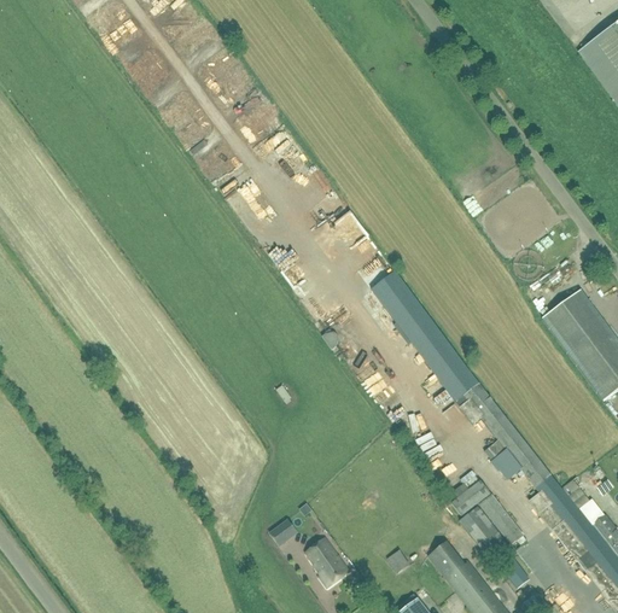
[(617,19),(577,50),(606,88),(617,104),(617,19)]
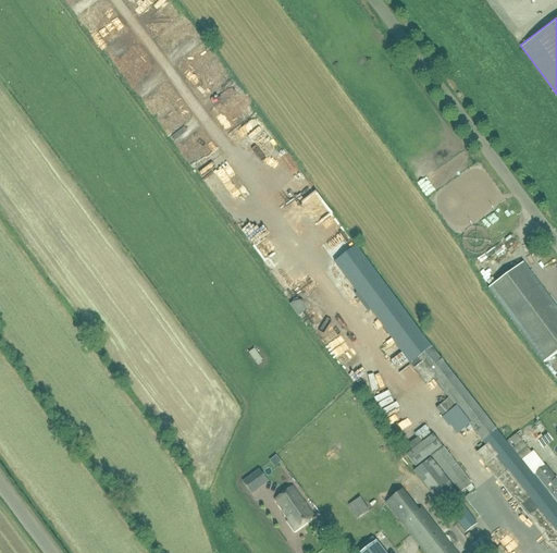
[(174,145),(182,140),(180,135),(171,140),(174,145)]
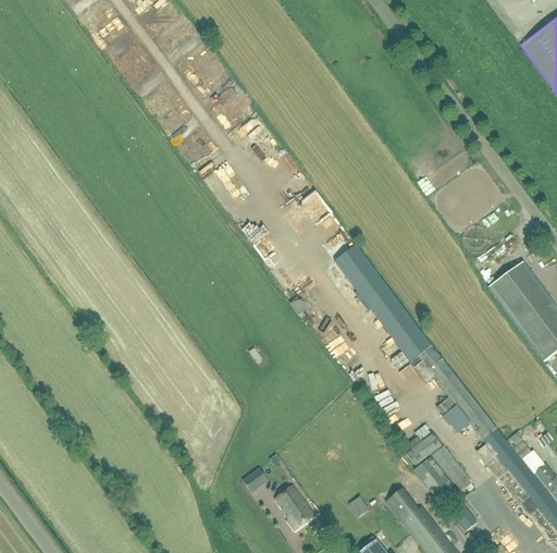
[(177,151),(186,146),(184,142),(174,146),(177,151)]
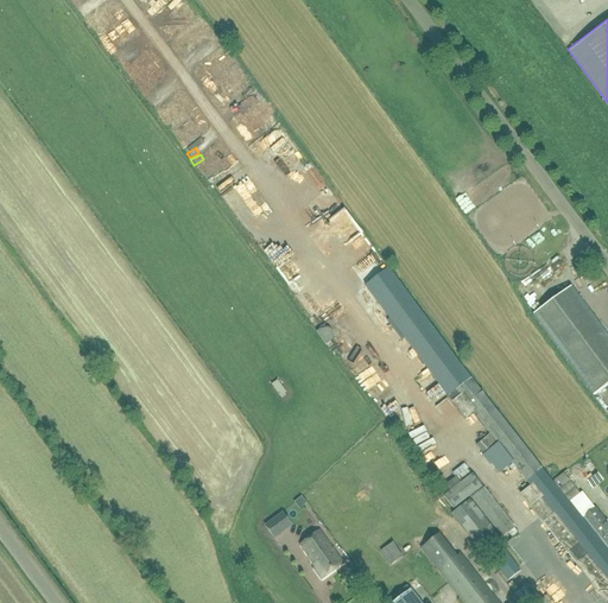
[(210,165),(207,160),(195,167),(198,173),(210,165)]
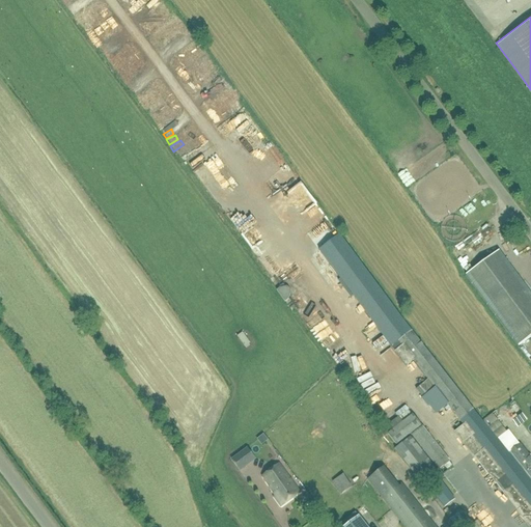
[(407,168),(400,172),(409,185),(416,181),(407,168)]
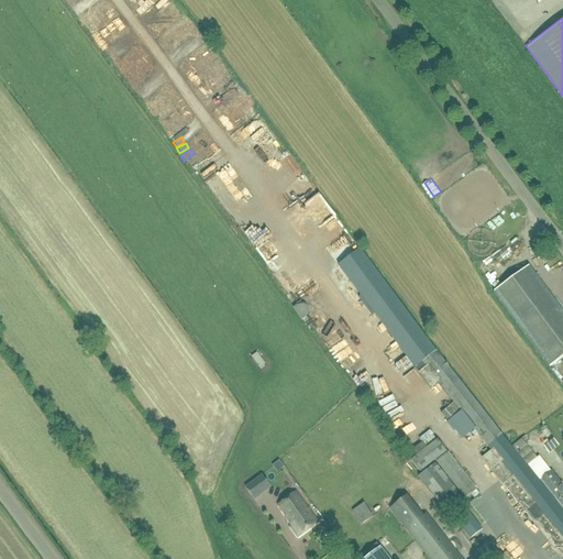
[(227,184),(217,188),(220,194),(229,190),(227,184)]
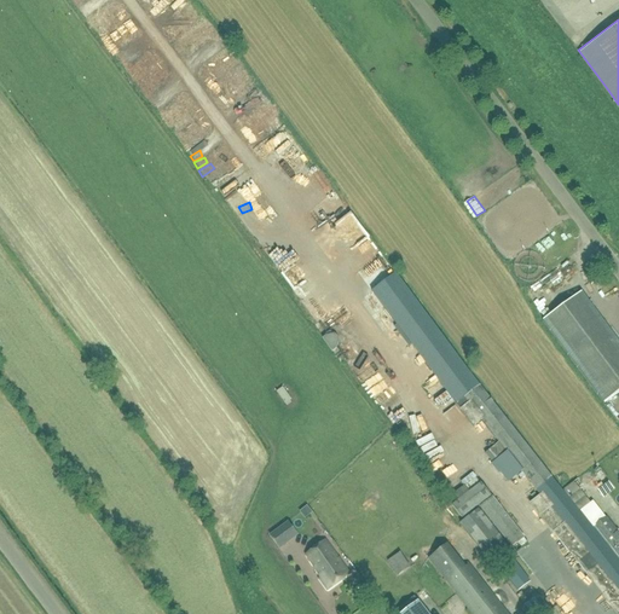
[(352,262),(364,254),(356,243),(343,252),(352,262)]
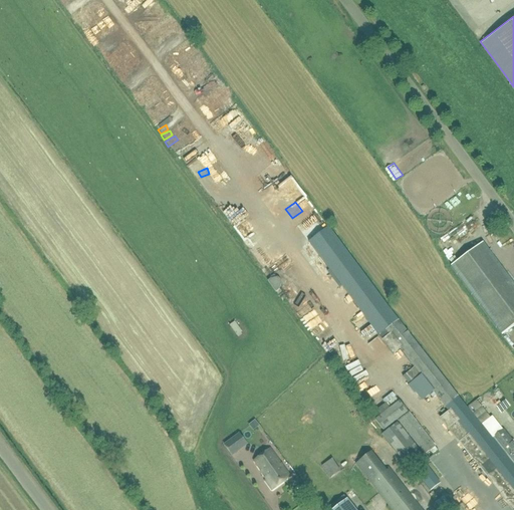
[(513,464),(481,422),(473,413),(463,400),(398,317),(342,243),(328,224),(306,240),(315,252),(317,250),(322,258),(376,331),(394,351),(400,346),(414,364),(406,370),(412,378),(409,381),(421,398),(433,389),(448,408),(440,415),(513,508),(513,464)]
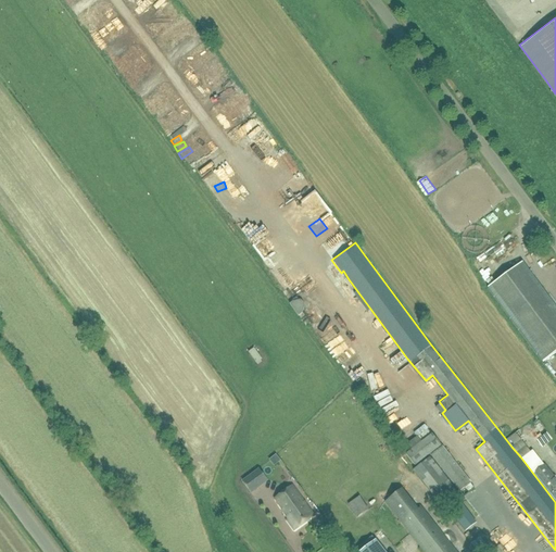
[(330,260),(333,256),(324,247),(320,250),(330,260)]
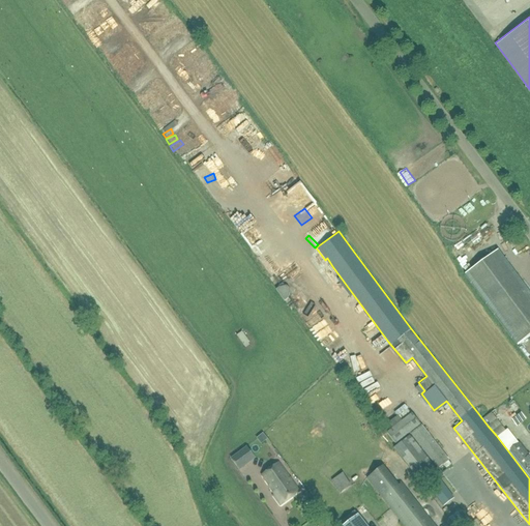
[(517,342),(529,331),(529,291),(497,247),(464,271),(517,342)]
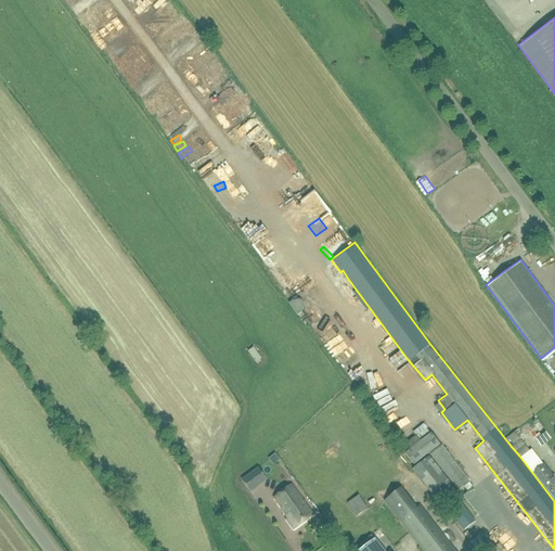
[(298,312),(301,310),(305,304),(300,297),(291,298),(288,299),(298,312)]
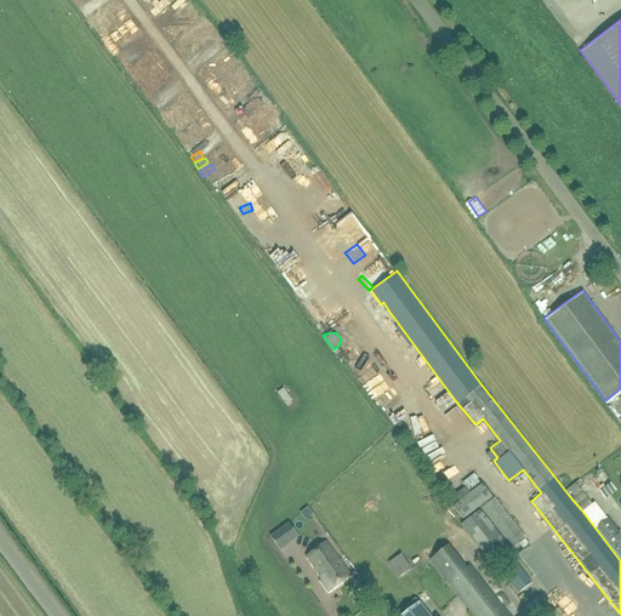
[(412,426),(415,435),(421,434),(417,416),(394,422),(397,429),(412,426)]
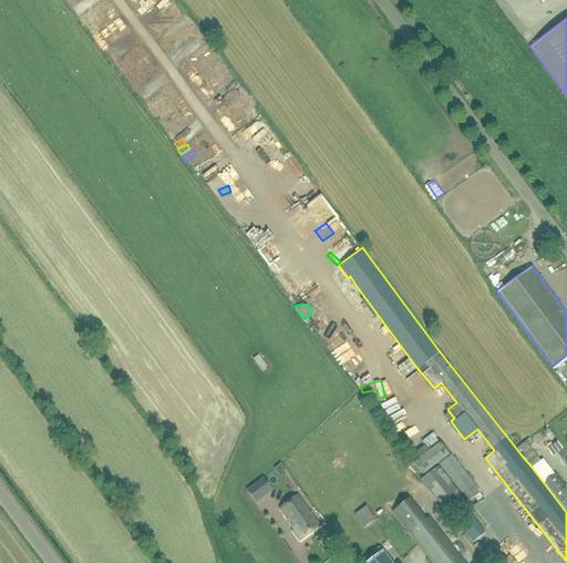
[(560,448),(566,442),(566,438),(556,423),(547,430),(560,448)]
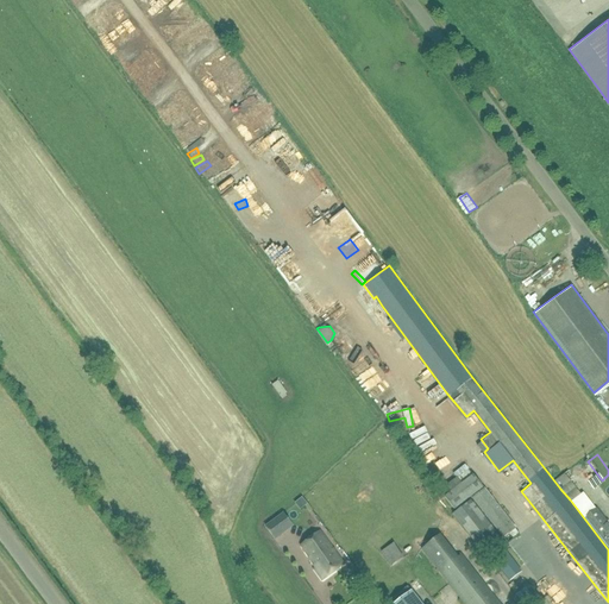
[(482,484),(472,471),(460,480),(457,474),(446,482),(450,489),(444,494),(454,505),(482,484)]
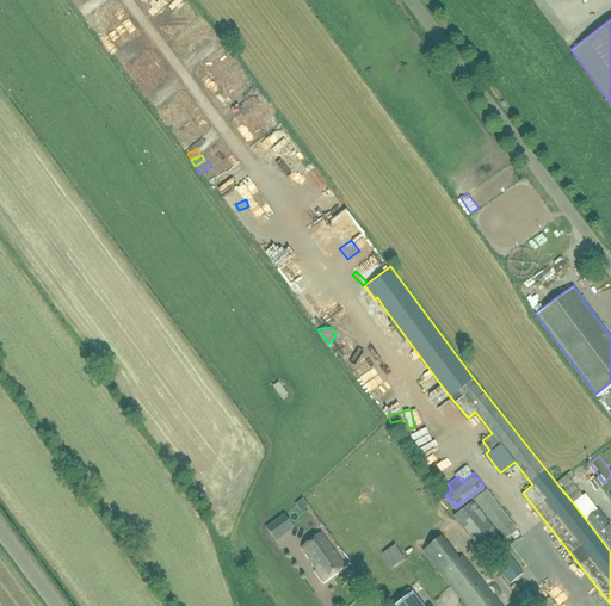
[(600,483),(594,476),(590,480),(596,487),(600,483)]
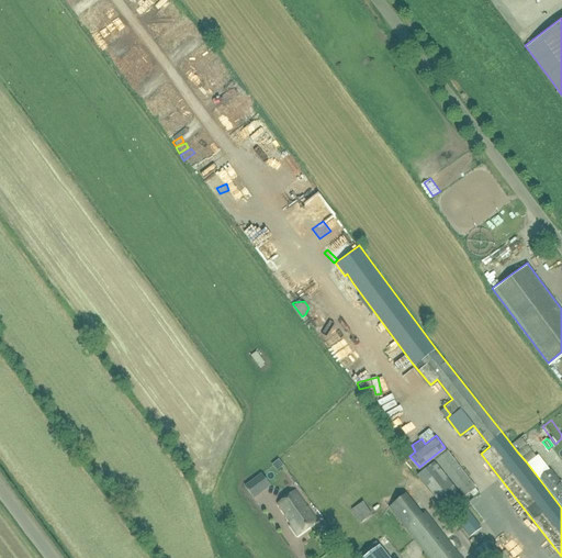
[(446,448),(435,457),(465,495),(476,487),(446,448)]
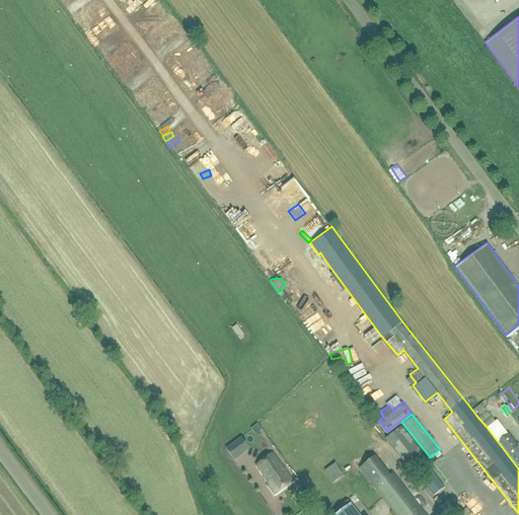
[(486,426),(518,467),(518,444),(508,430),(506,431),(496,418),(486,426)]
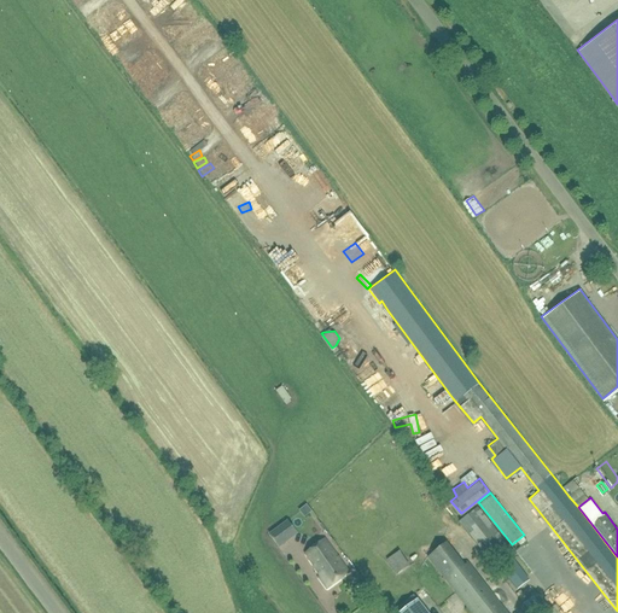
[(491,559),(509,544),(477,503),(459,518),(491,559)]
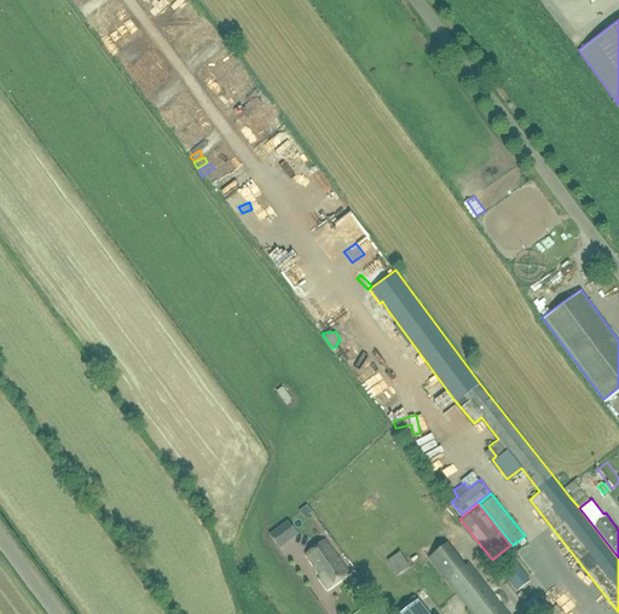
[(288,517),(268,532),(279,545),(299,532),(288,517)]
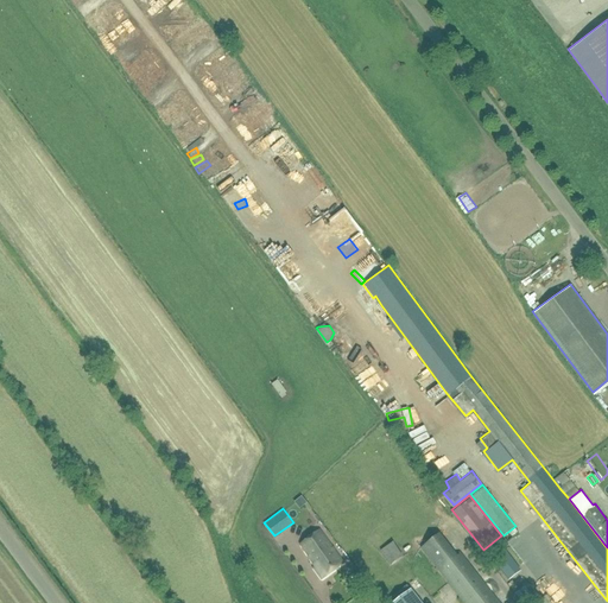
[(321,576),(343,560),(320,526),(299,540),(315,563),(312,564),(321,576)]
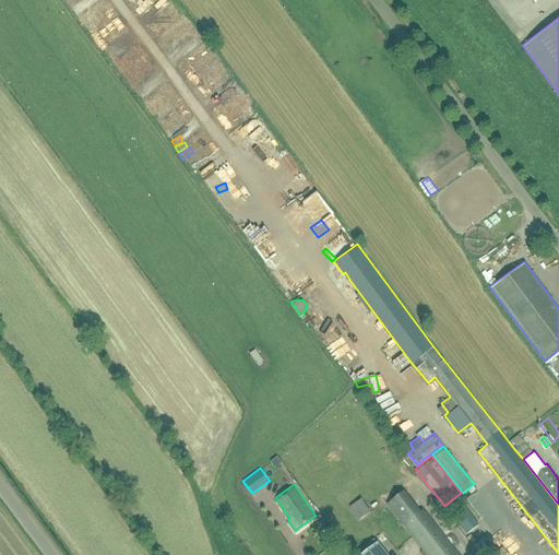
[(419,508),(403,488),(387,502),(428,554),(461,554),(423,506),(419,508)]
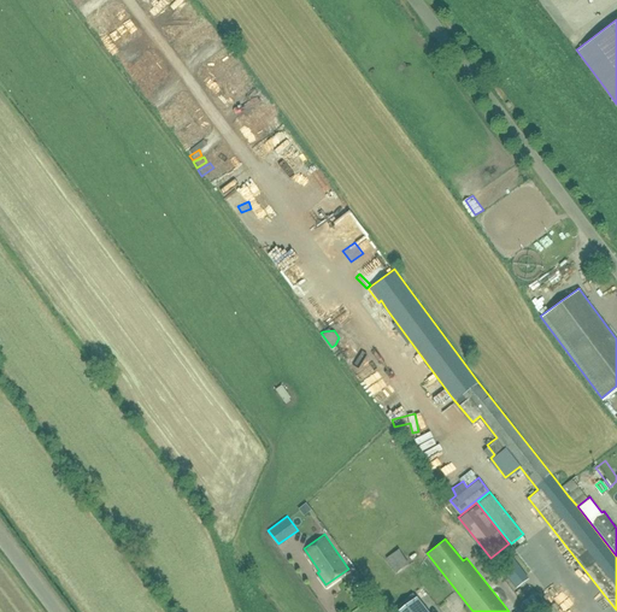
[(400,549),(387,557),(394,571),(407,564),(400,549)]
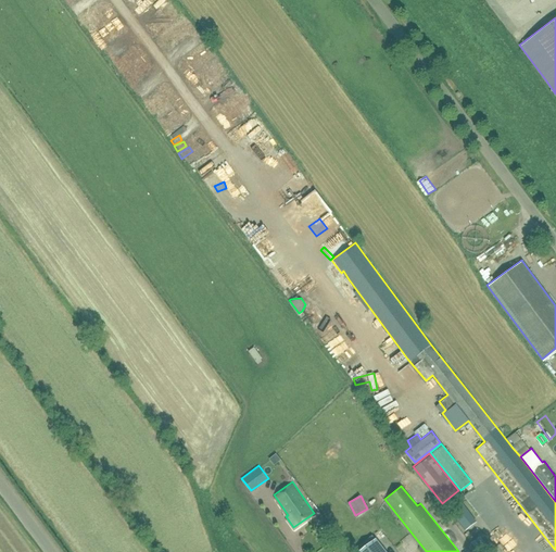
[(463,502),(452,511),(464,526),(475,518),(463,502)]
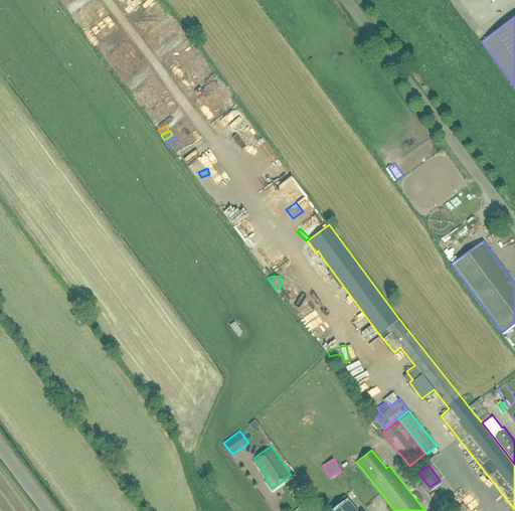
[(358,510),(345,493),(325,508),(327,510),(358,510)]
